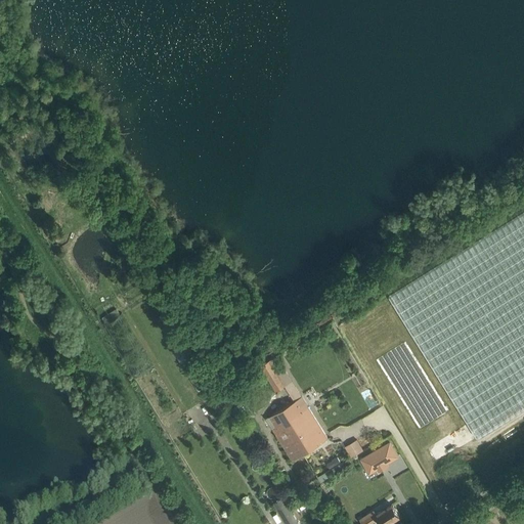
[(523,213),(390,298),(477,438),(523,408),(523,213)]
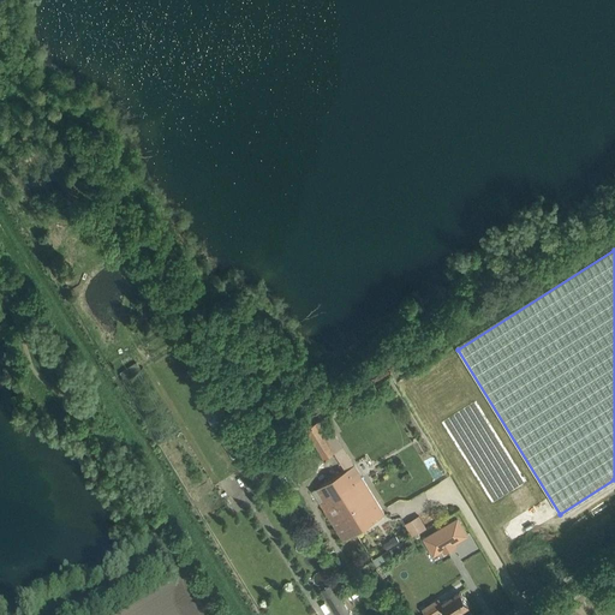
[(323,418),(317,423),(326,436),(333,431),(324,417),(323,418)]
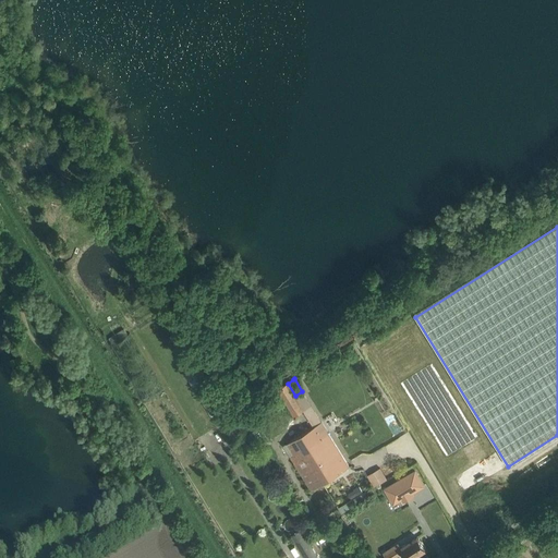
[(288,383),(277,390),(294,416),(304,410),(295,396),(288,384),(288,383)]
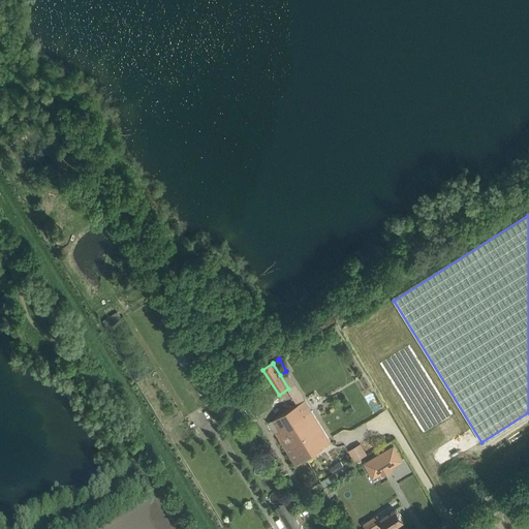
[(208,409),(215,422),(229,412),(221,401),(208,409)]
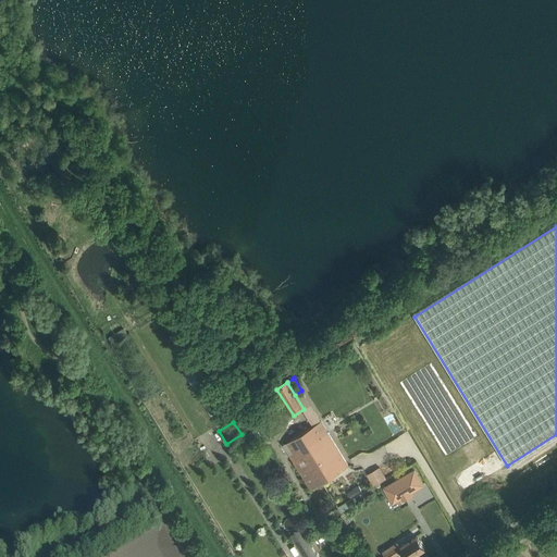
[(301,448),(320,437),(313,426),(286,443),(293,454),(291,456),(311,490),(323,482),(301,448)]
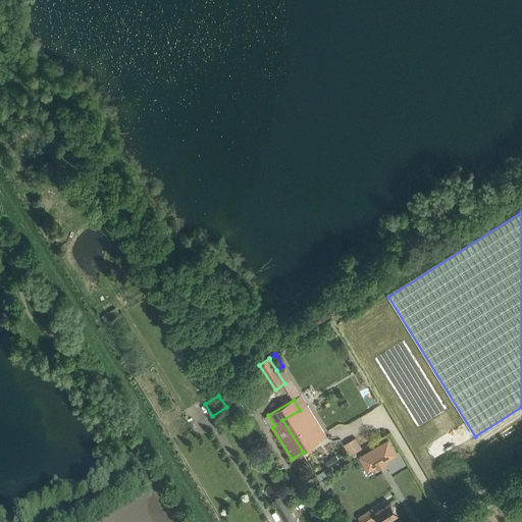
[(307,406),(300,410),(282,420),(303,452),(326,437),(307,406)]
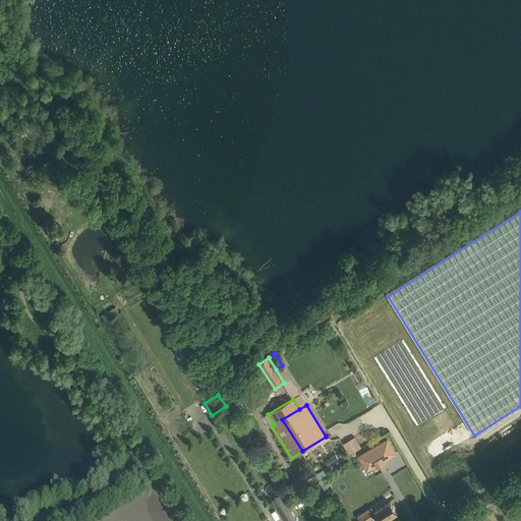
[(346,454),(359,449),(354,437),(341,442),(346,454)]
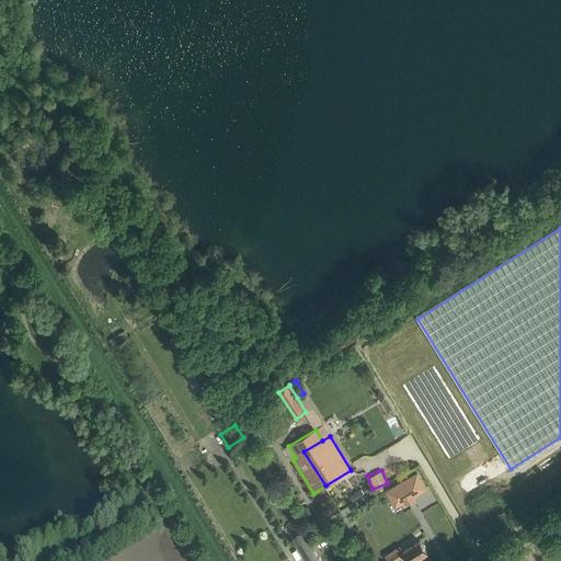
[(396,487),(387,492),(396,507),(404,502),(405,504),(407,504),(415,499),(405,481),(396,487)]
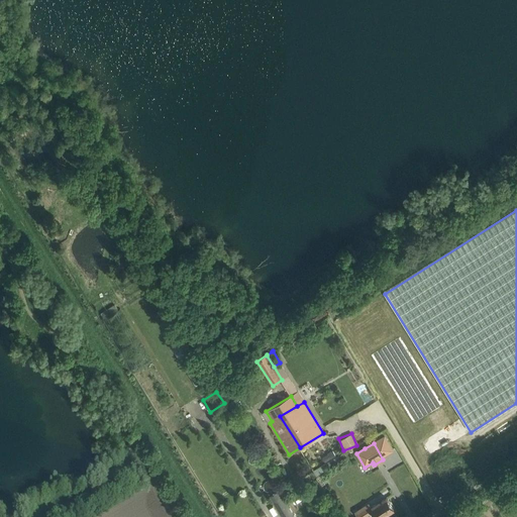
[(322,458),(325,462),(336,455),(333,451),(322,458)]
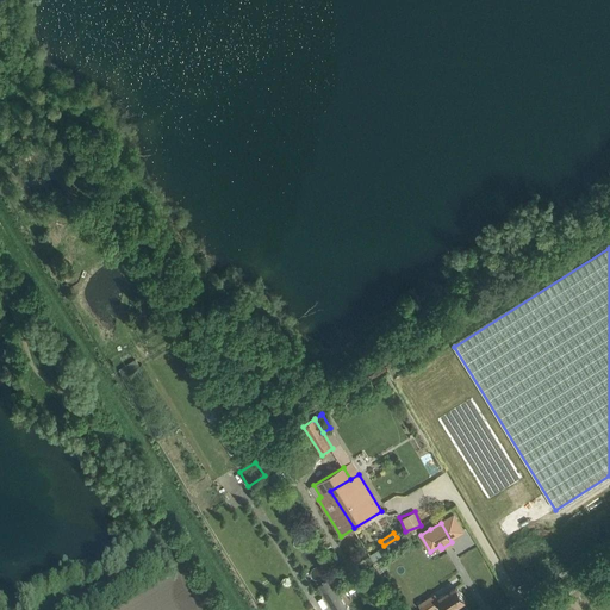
[(347,609),(329,579),(319,586),(334,609),(347,609)]
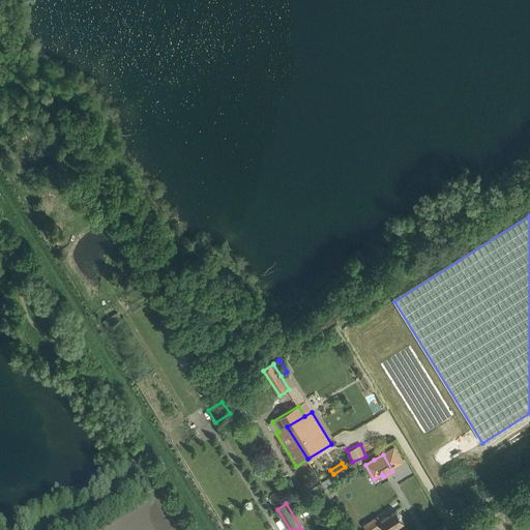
[(379,516),(364,525),(367,529),(377,529),(384,526),(386,529),(391,529),(404,523),(396,509),(381,520),(379,516)]
